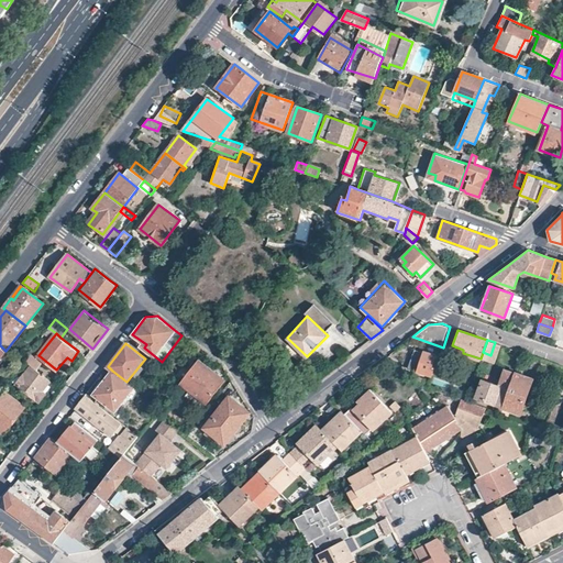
[(422,353),(415,350),(408,368),(432,377),(440,356),(423,351),(422,353)]
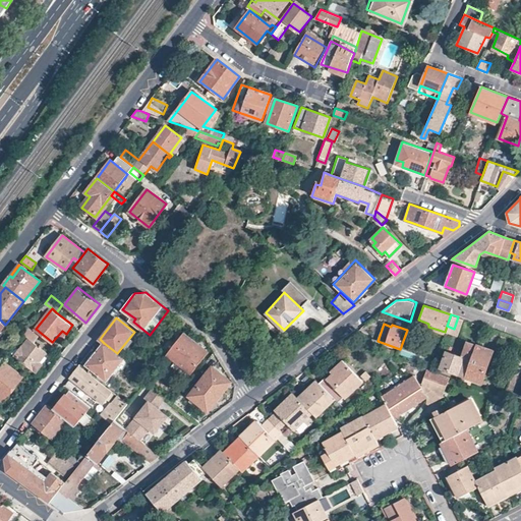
[(34,332),(26,326),(21,333),(29,338),(34,332)]
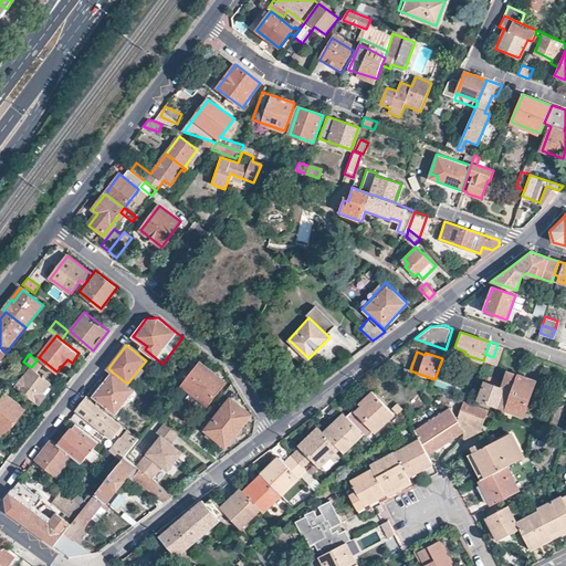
[(226,381),(200,360),(181,385),(206,405),(226,381)]
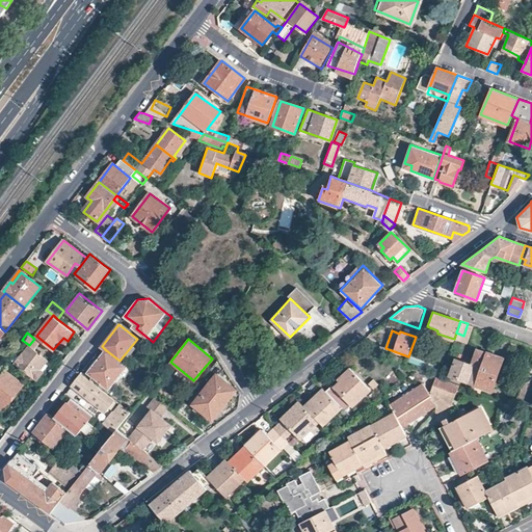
[(21,348),(16,354),(19,357),(15,362),(36,379),(44,371),(41,369),(48,360),(29,345),(25,351),(21,348)]
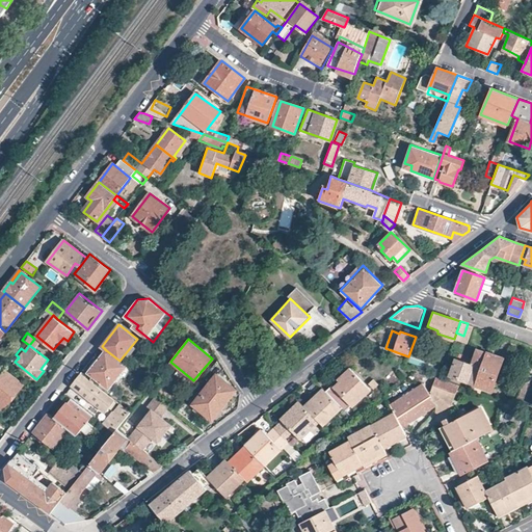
[(471,365),(455,358),(450,375),(475,383),(486,351),(477,349),(471,365)]
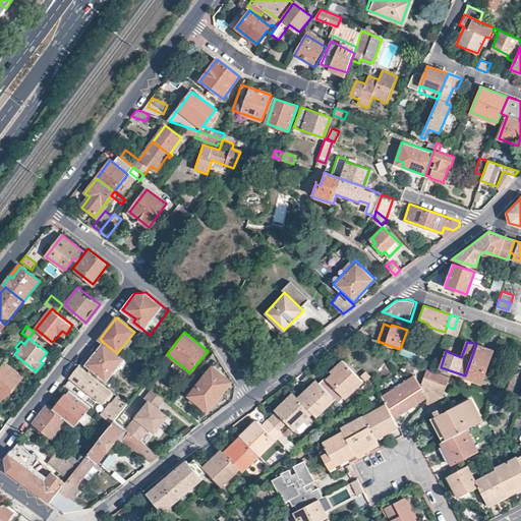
[(104,343),(88,364),(107,380),(124,358),(117,353),(104,343)]
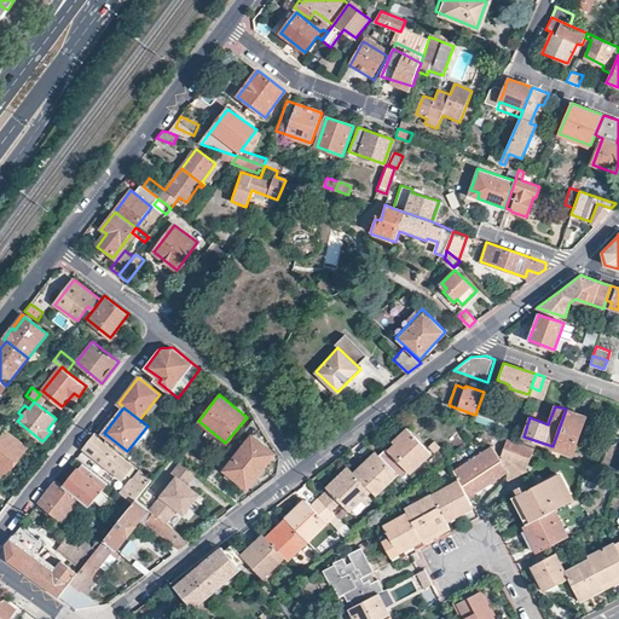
[(566,409),(553,446),(573,455),(586,417),(566,409)]
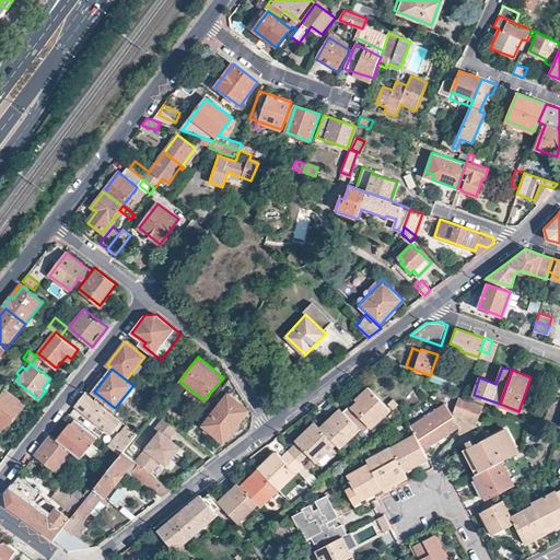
[(477,378),(471,376),(464,398),(469,400),(477,378)]
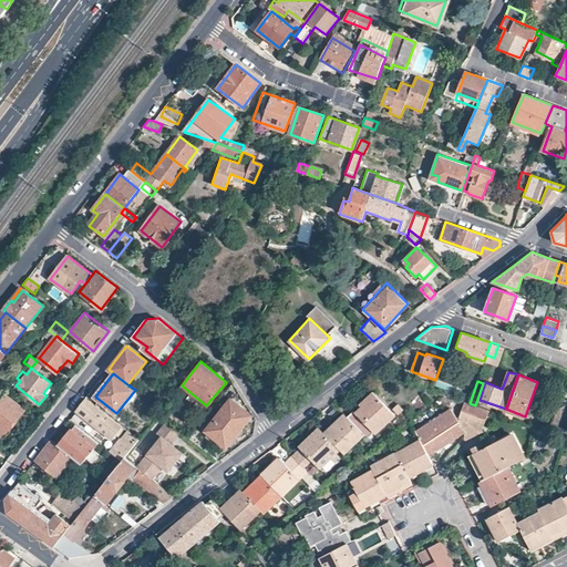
[(24,409),(4,393),(0,399),(0,432),(3,435),(24,409)]
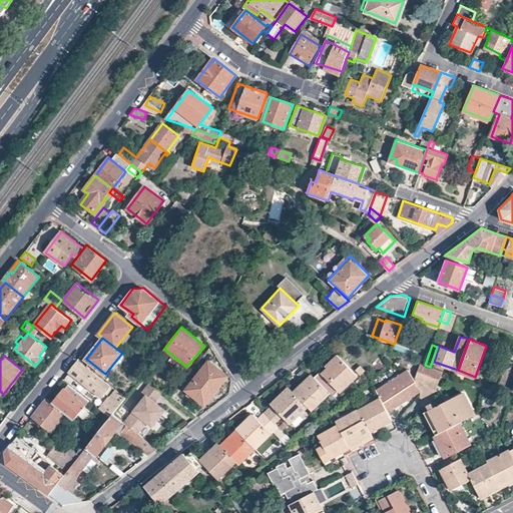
[(355,379),(335,357),(314,377),(329,392),(336,399),(355,379)]
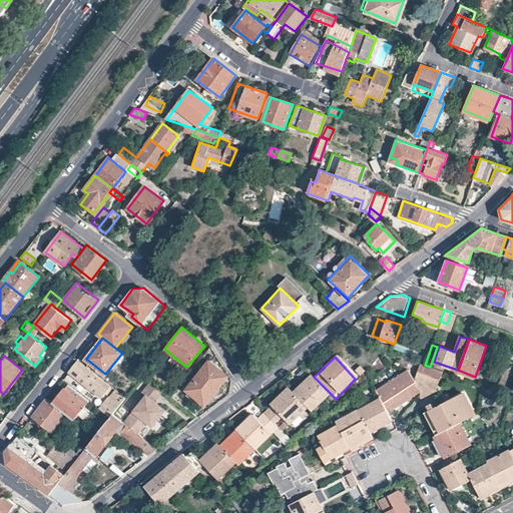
[(111,386),(78,359),(69,371),(102,398),(111,386)]
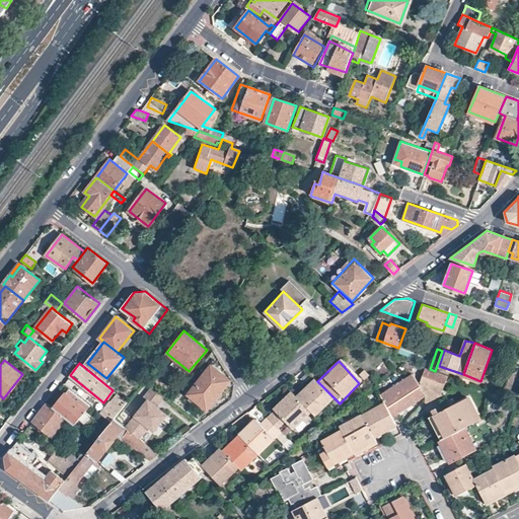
[(207,406),(228,379),(211,366),(191,392),(207,406)]
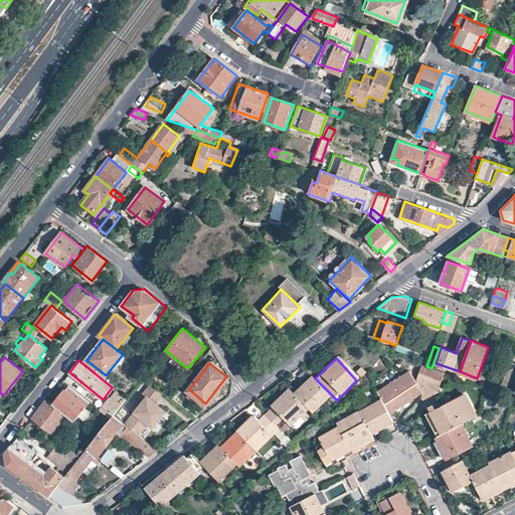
[(426,366),(422,364),(417,379),(437,392),(445,373),(432,368),(426,366)]
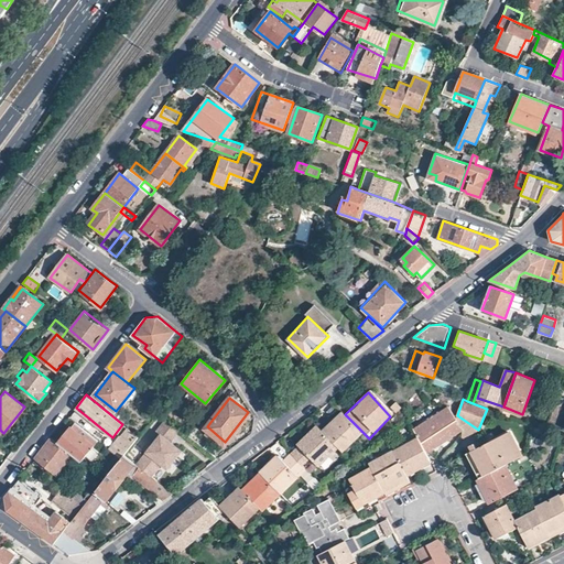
[(451,409),(413,427),(419,438),(430,459),(467,440),(451,409)]
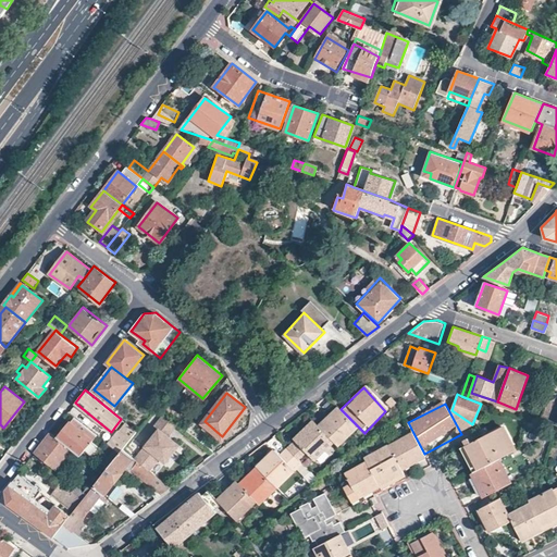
[(337,406),(319,424),(334,441),(337,444),(357,425),(341,409),(337,406)]
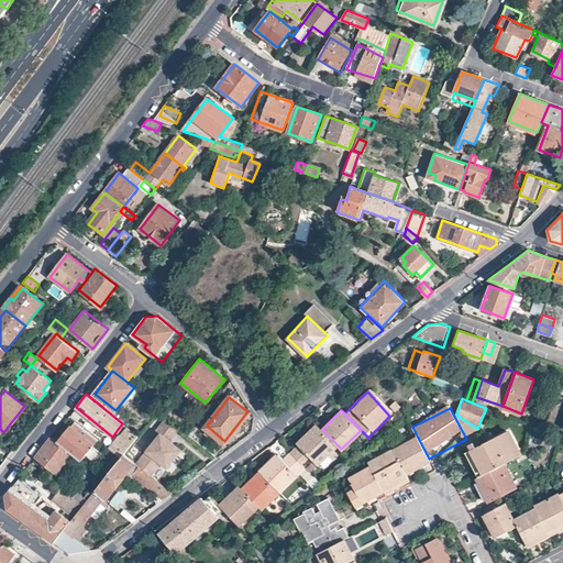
[(165,417),(155,430),(168,440),(178,428),(165,417)]
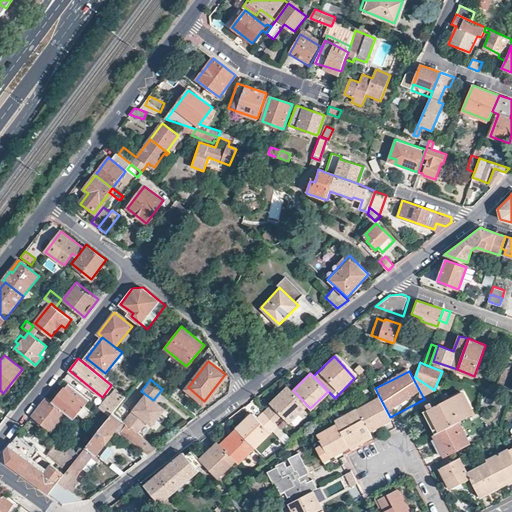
[(89,400),(68,383),(53,403),(65,413),(74,420),(89,400)]
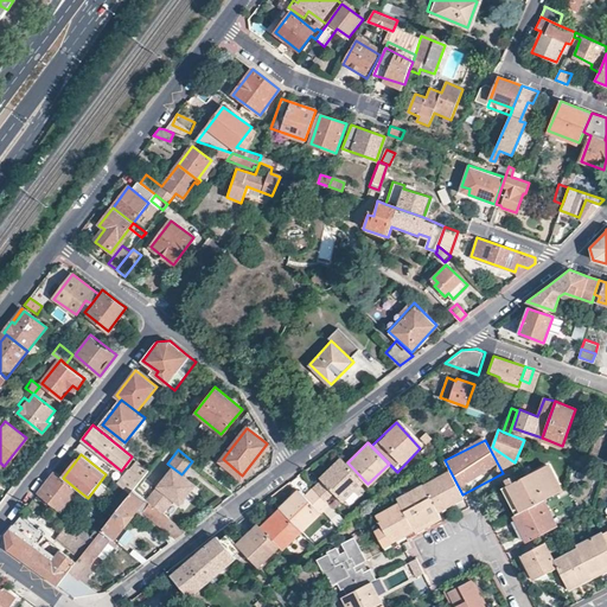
[(324,481),(315,490),(324,498),(333,490),(343,500),(364,480),(347,462),(344,458),(323,479),(324,481)]
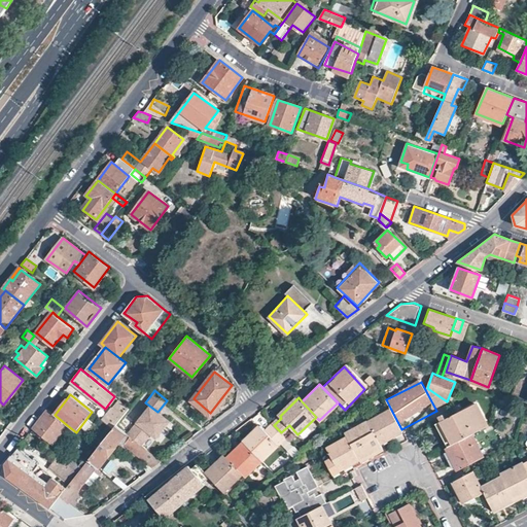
[(118,400),(103,421),(106,424),(113,429),(116,425),(130,409),(118,400)]
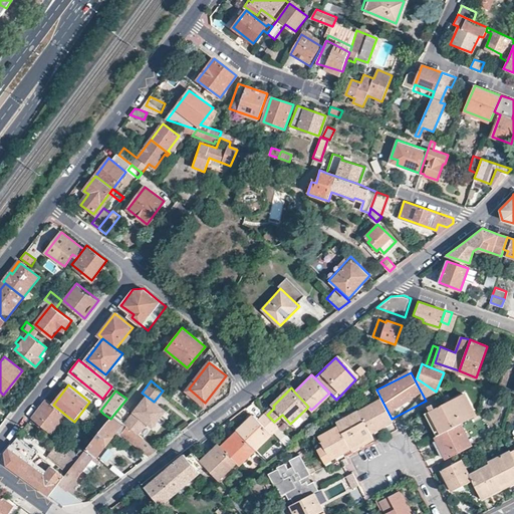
[(142,393),(120,421),(137,433),(147,422),(153,426),(165,410),(154,402),(142,393)]
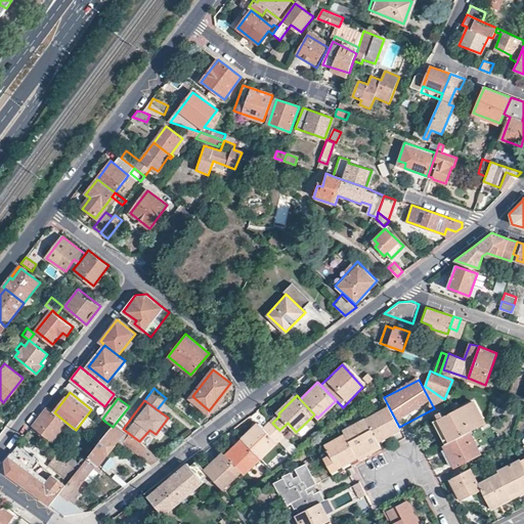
[(467,404),(438,419),(449,441),(462,434),(478,426),(467,404)]
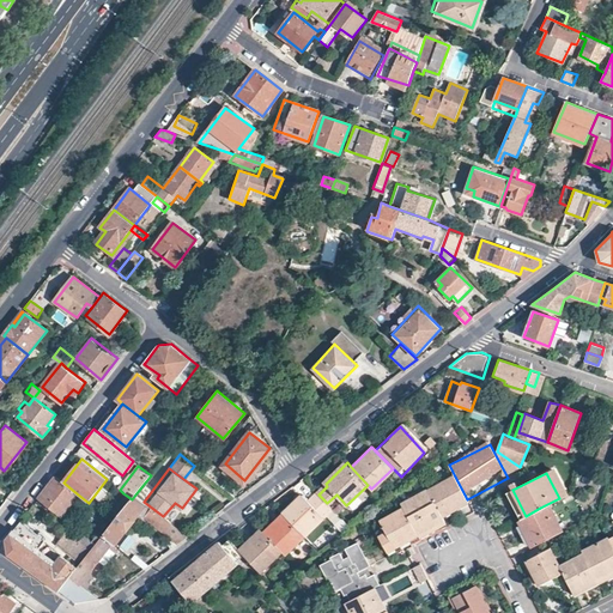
[(42,495),(40,497),(61,515),(78,495),(64,483),(56,475),(42,495)]
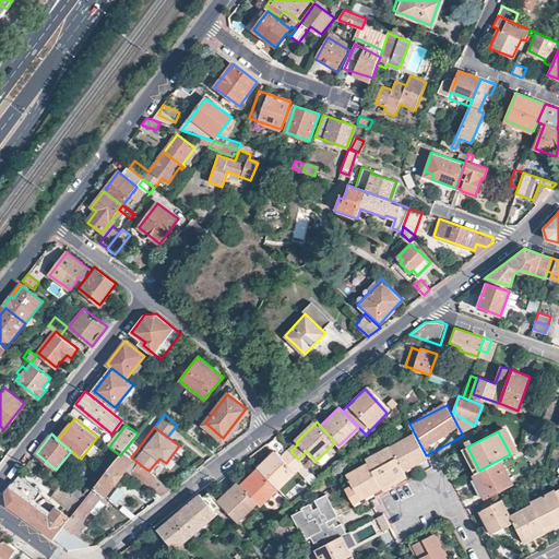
[(415,435),(391,447),(403,472),(428,458),(426,455),(415,435)]
